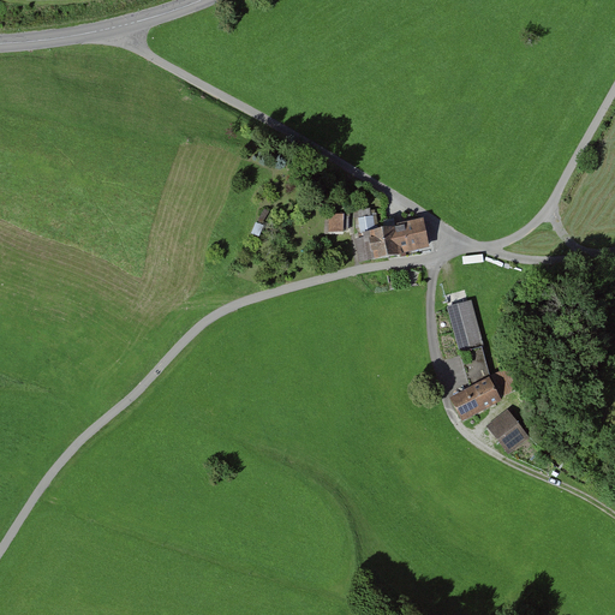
[(344,233),(344,215),(328,215),(327,233),(344,233)]
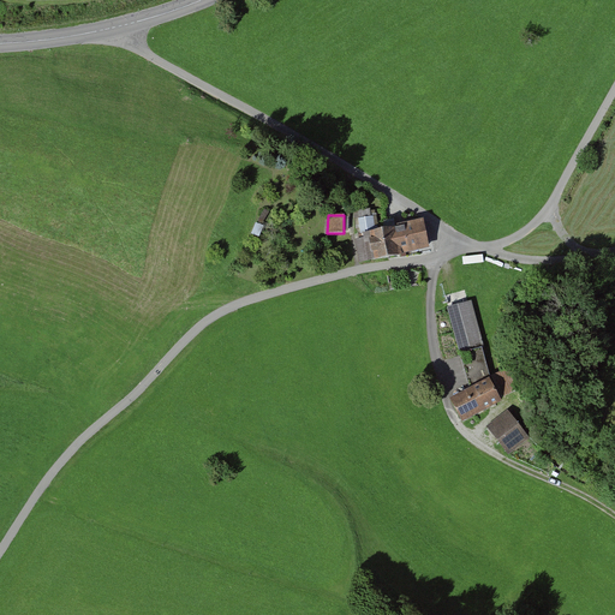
[(424,246),(418,220),(389,225),(389,228),(356,236),(360,262),(395,256),(394,252),(424,246)]
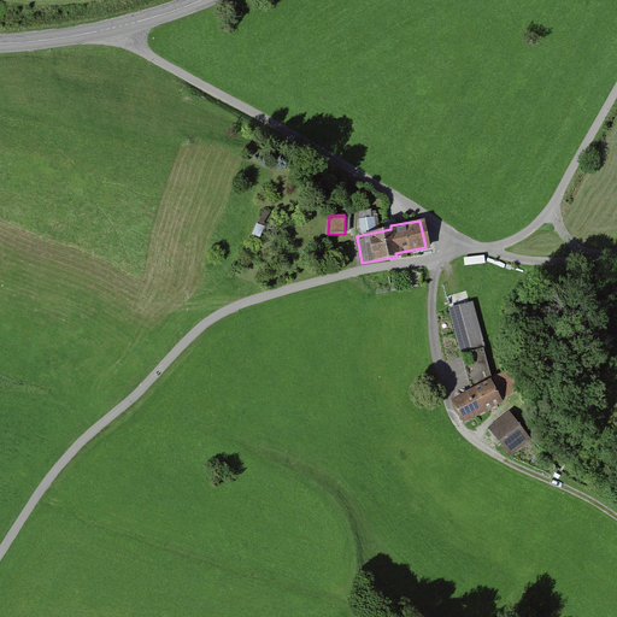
[(470,304),(450,310),(459,350),(480,345),(470,304)]
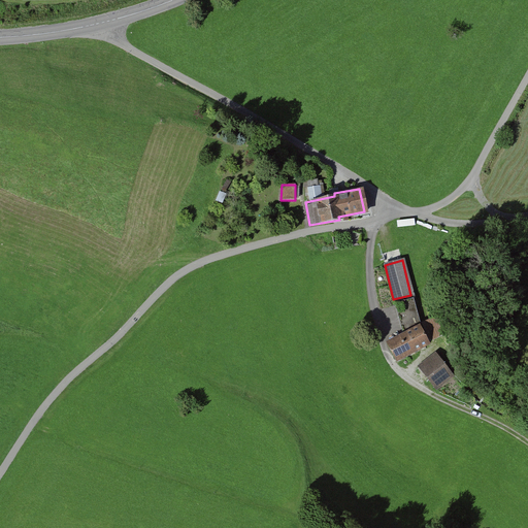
[(421,327),(387,344),(397,365),(431,348),(421,327)]
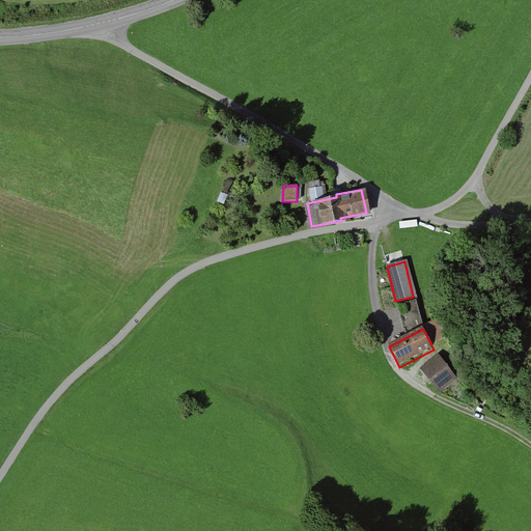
[(420,370),(439,394),(457,380),(439,356),(420,370)]
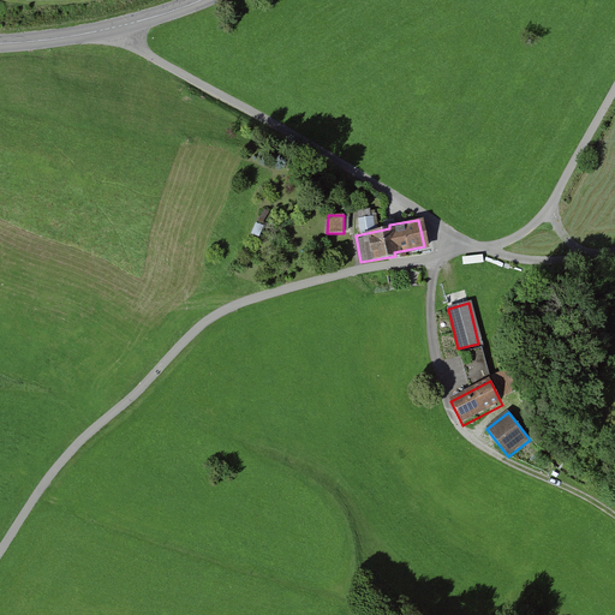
All buildings are outlined.
